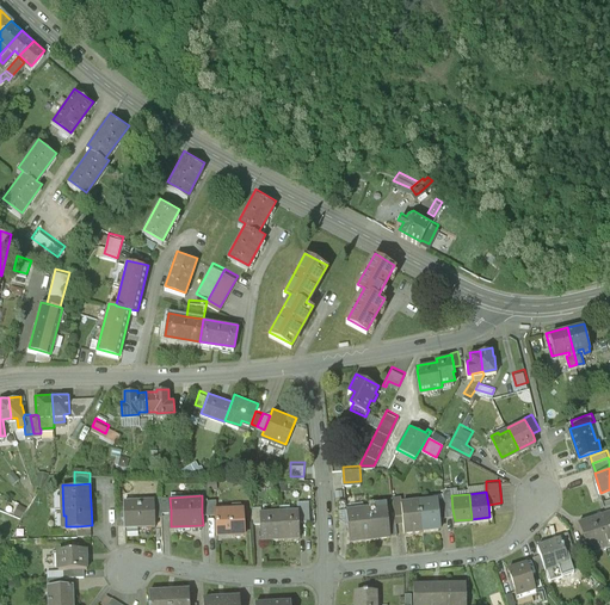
[(216,497),(207,497),(208,512),(217,511),(216,508),(216,497)]
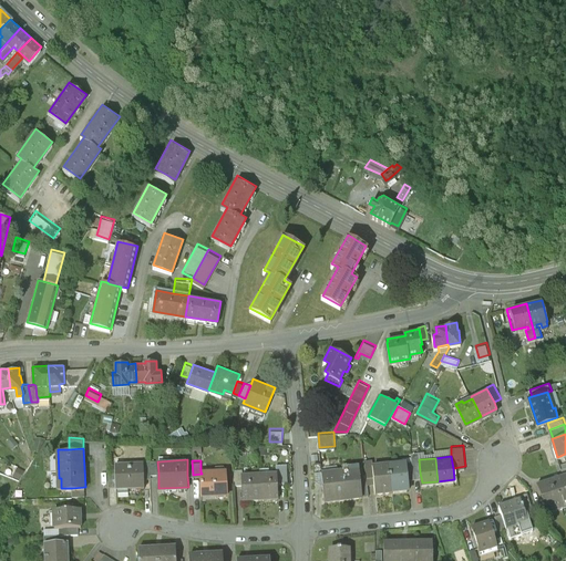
[(143,461),(115,463),(115,471),(116,484),(116,487),(145,486),(144,474),(144,461),(143,461)]
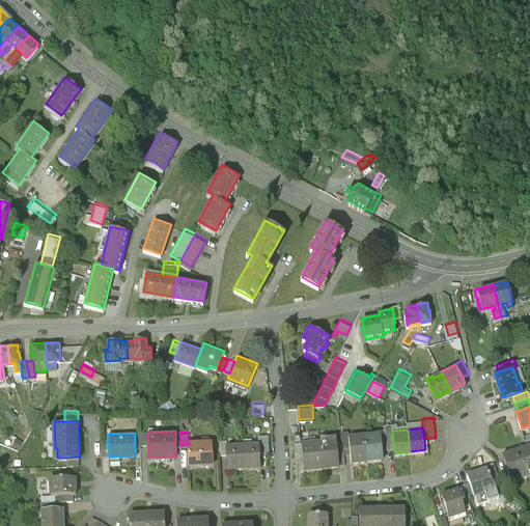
[(301,433),(294,434),(296,449),(302,448),(301,442),(302,442),(301,433)]
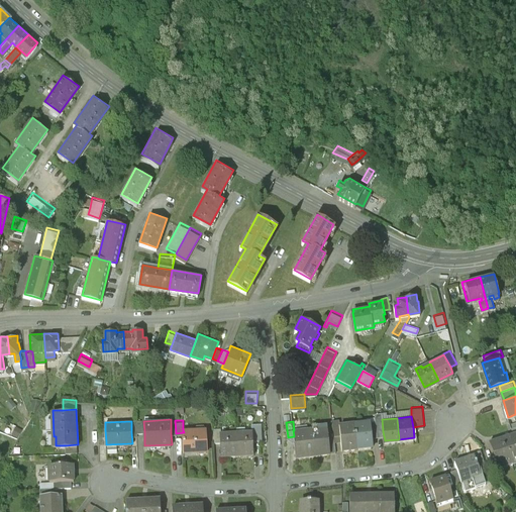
[(370,421),(354,422),(357,446),(373,445),(371,432),(370,421)]
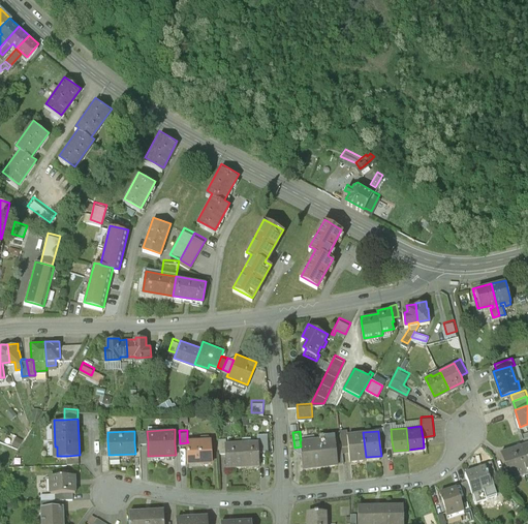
[(363,432),(347,434),(349,449),(350,459),(366,457),(363,432)]
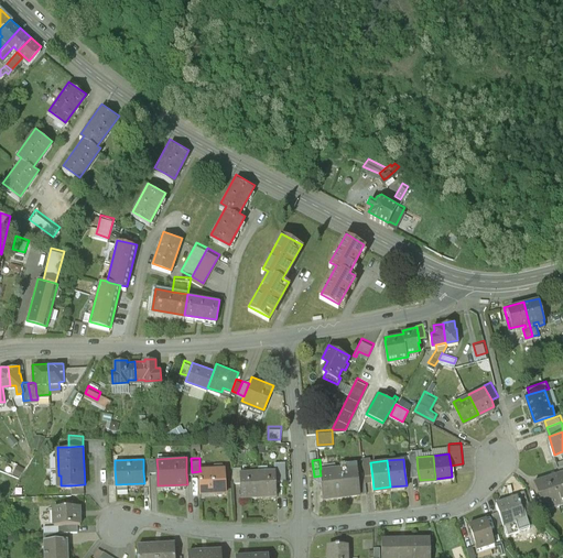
[(17,461),(12,470),(20,473),(24,465),(17,461)]
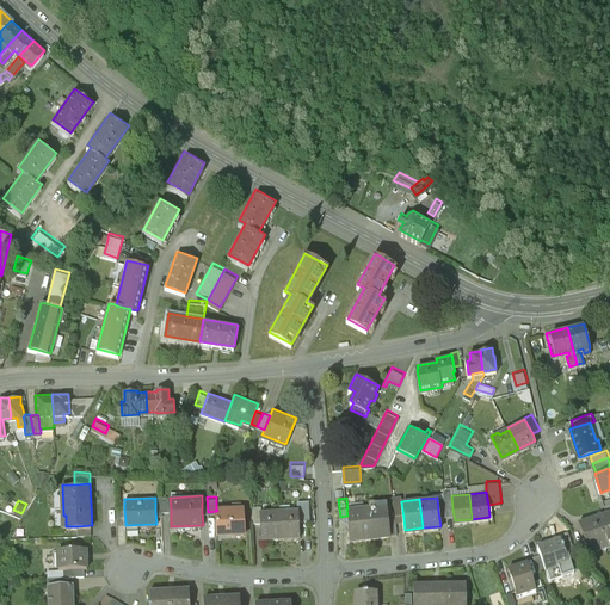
[(387,500),(374,501),(375,504),(370,504),(374,535),(374,533),(379,533),(379,535),(390,533),(390,532),(389,518),(388,513),(387,502),(387,500)]
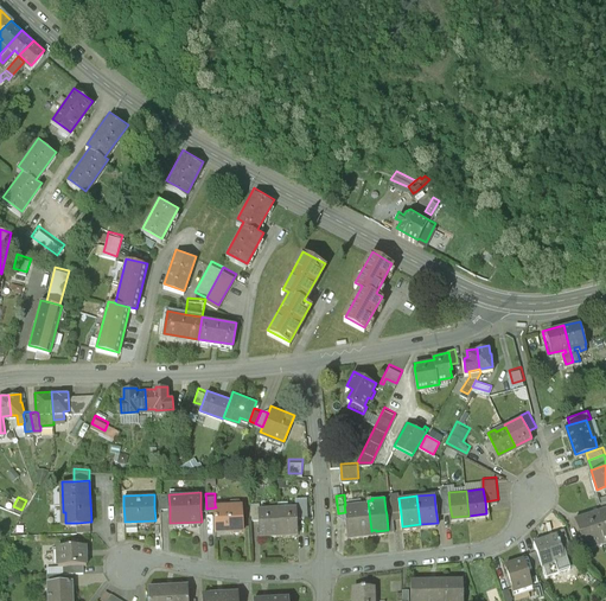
[(345,505),(344,505),(345,512),(349,535),(371,531),(368,500),(367,500),(367,503),(345,505)]
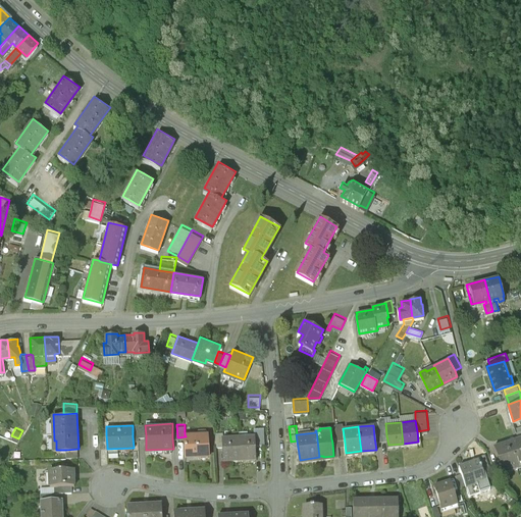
[(207,432),(198,432),(199,436),(192,436),(192,433),(185,434),(186,436),(186,452),(199,451),(199,454),(209,454),(207,432)]
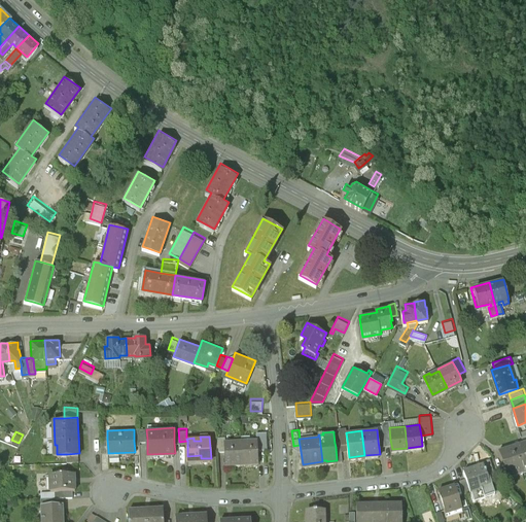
[(257,439),(247,440),(247,444),(241,444),(242,462),(259,461),(258,448),(258,439),(257,439)]
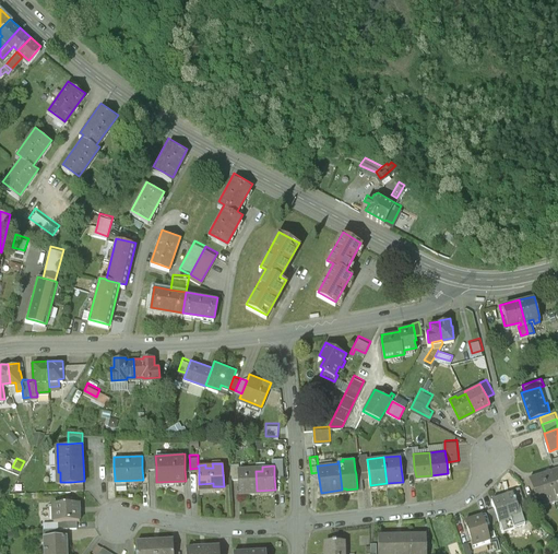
[(557,466),(555,467),(530,475),(534,492),(538,503),(539,505),(557,497),(557,466)]
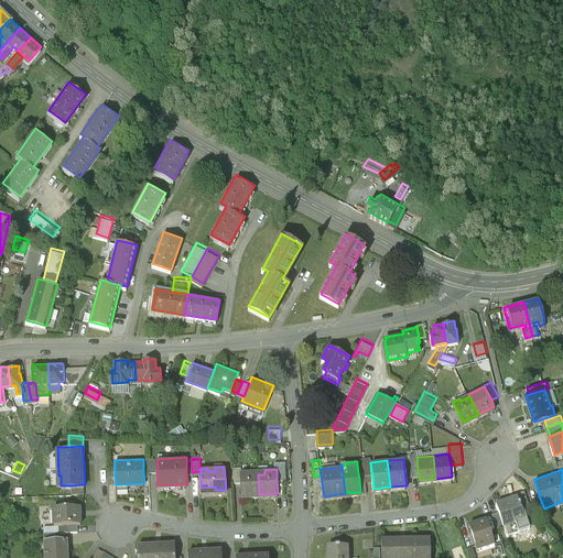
[(241,471),(240,471),(241,480),(241,495),(259,494),(258,474),(251,474),(251,470),(241,471)]
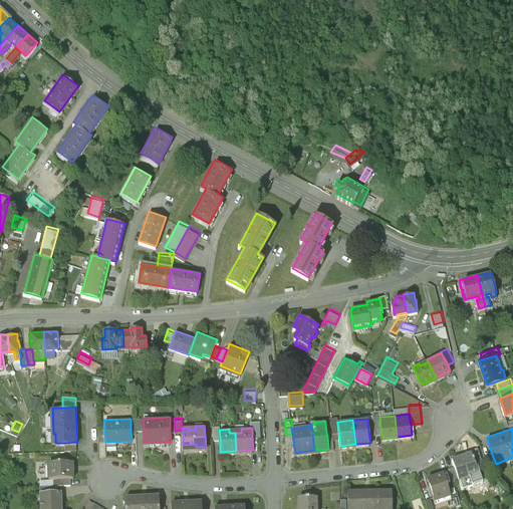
[(472,451),(453,457),(455,464),(459,477),(479,471),(472,451)]
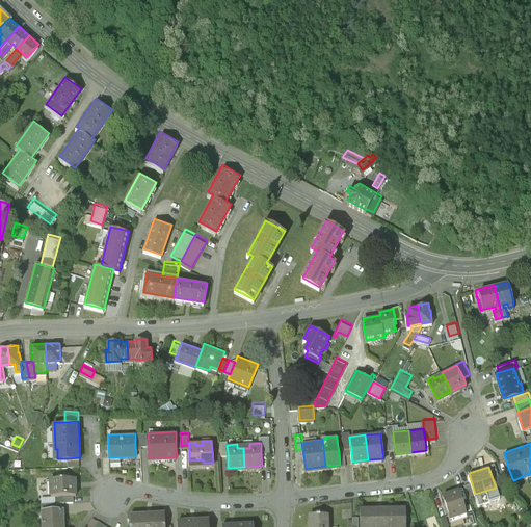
[(508,468),(502,470),(506,480),(512,478),(508,468)]
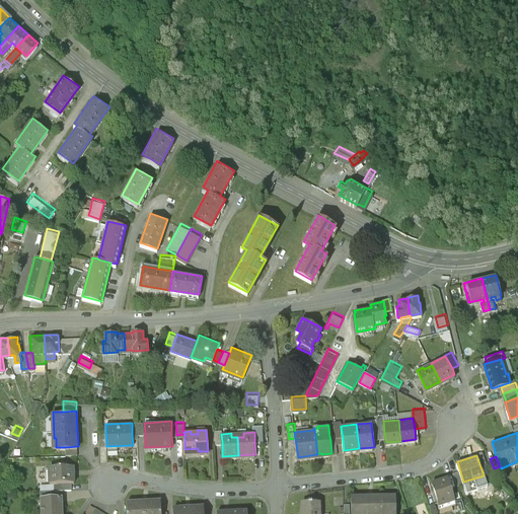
[(74,464),(53,464),(54,482),(55,482),(72,481),(74,481),(74,464)]
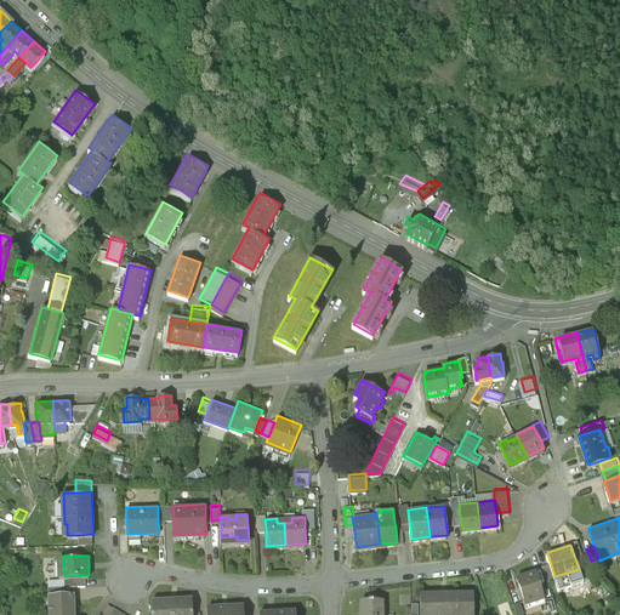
[(550,561),(542,563),(547,579),(555,576),(550,561)]
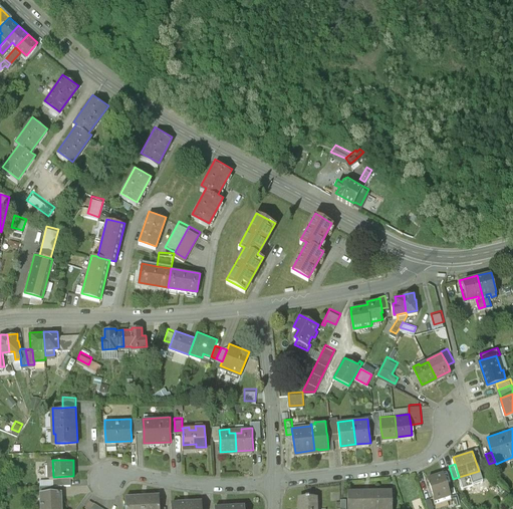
[(443,471),(428,476),(436,499),(451,494),(443,471)]
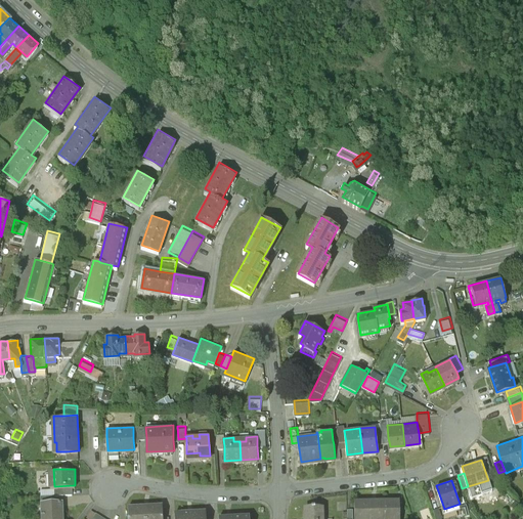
[(54,492),(41,493),(41,502),(44,502),(44,501),(55,500),(54,492)]
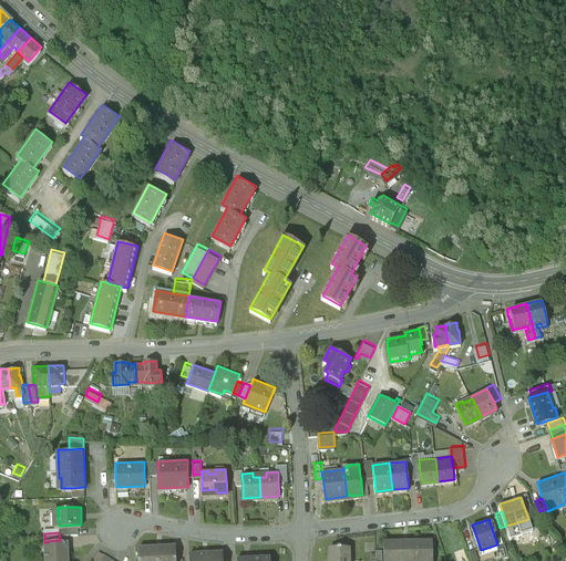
[(421,538),(392,539),(383,539),(384,559),(383,560),(433,560),(433,538),(421,538)]
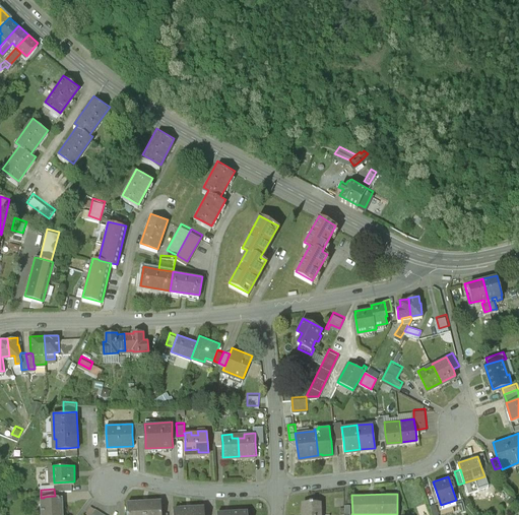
[(63,514),(63,497),(55,497),(55,496),(44,497),(44,498),(45,509),(41,509),(41,514),(63,514)]
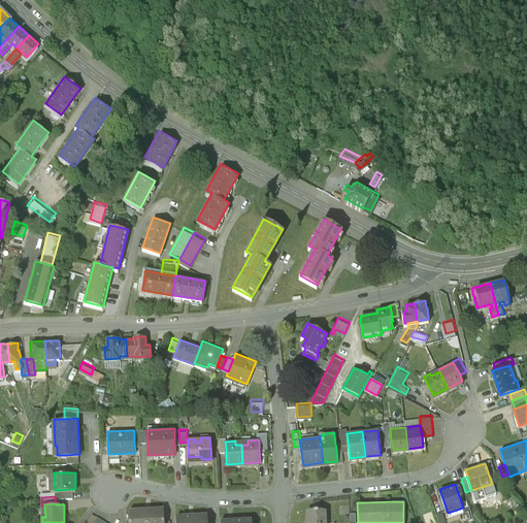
[(164,507),(129,509),(130,522),(164,522),(165,519),(164,507)]
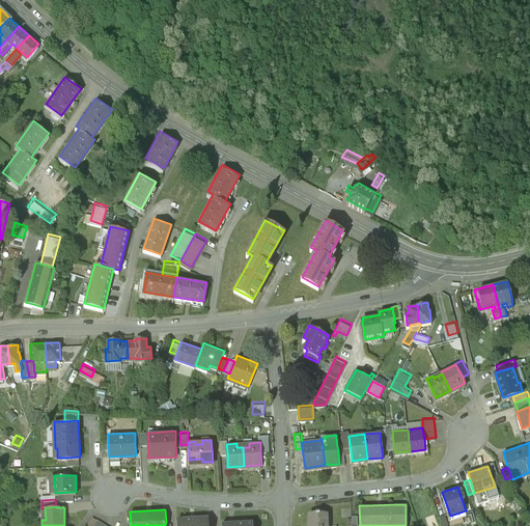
[(328,511),(309,511),(309,525),(329,525),(328,525),(328,511)]
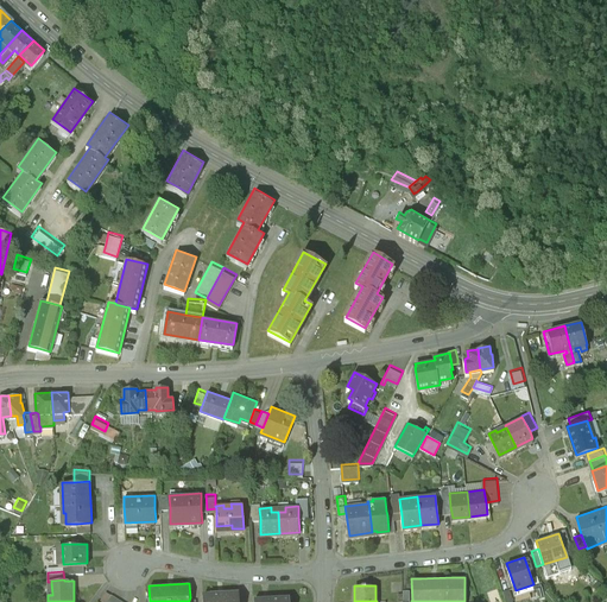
[(511,585),(504,588),(509,601),(516,600),(511,585)]
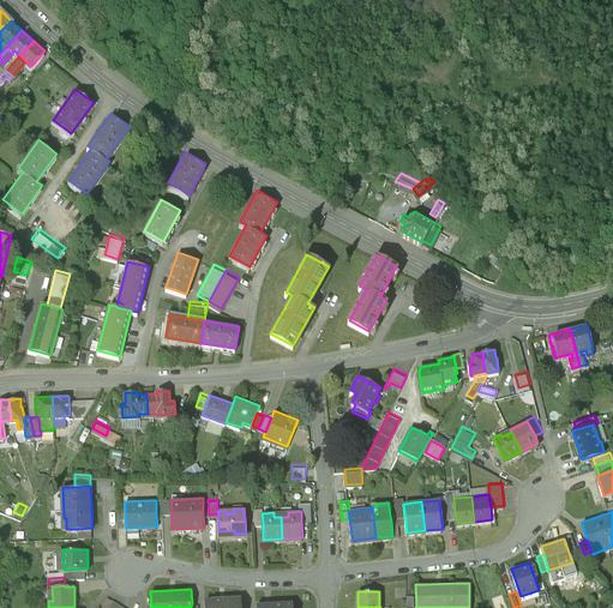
[(127,607),(108,596),(102,606),(104,607),(127,607)]
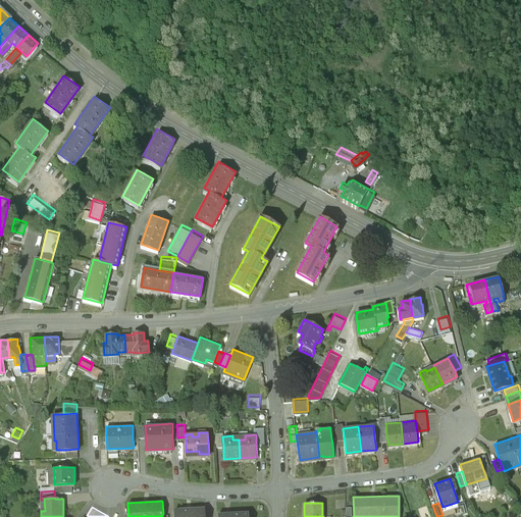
[(206,516),(206,507),(174,508),(174,516),(206,516)]
